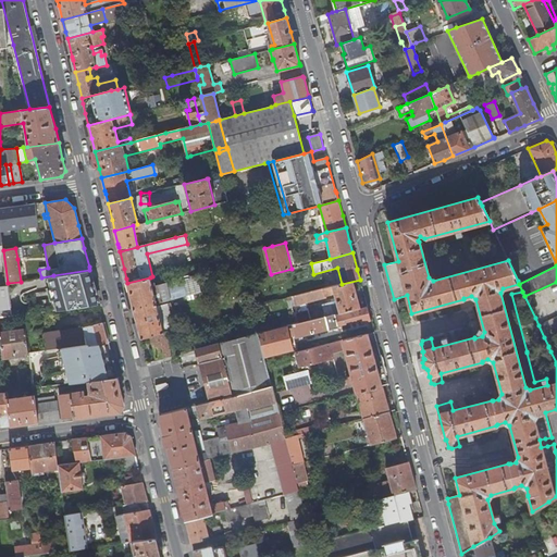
[(95,292),(89,270),(53,275),(54,288),(51,288),(53,300),(57,300),(58,310),(98,305),(95,292)]
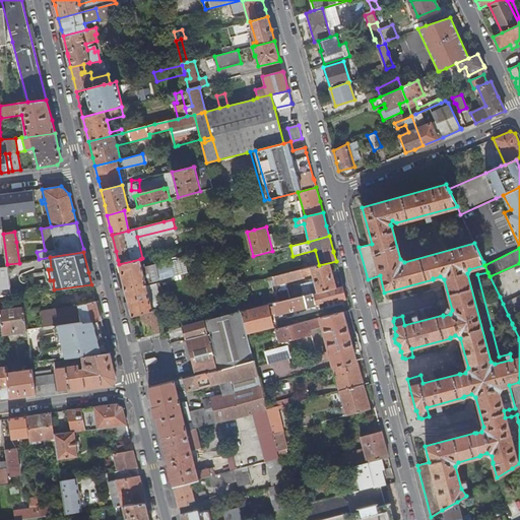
[(140,259),(119,264),(122,278),(132,316),(140,314),(157,309),(168,307),(161,282),(146,285),(146,283),(187,273),(183,257),(170,260),(172,264),(158,267),(158,264),(156,265),(155,264),(145,267),(144,264),(142,264),(140,259)]
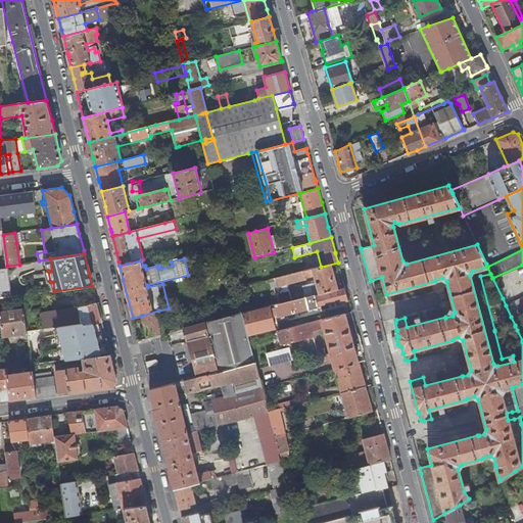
[(303,286),(305,296),(307,296),(315,294),(337,288),(344,286),(342,280),(342,279),(335,281),(332,271),(340,269),(338,263),(321,267),(319,268),(284,276),(287,285),(306,280),(306,278),(314,276),(316,283),(303,286)]
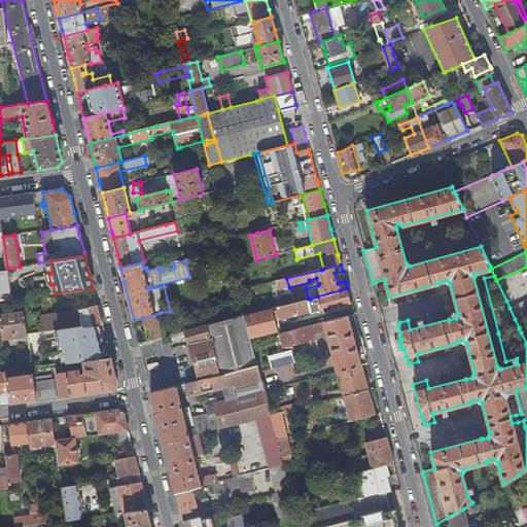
[(7,270),(0,271),(0,300),(11,299),(7,270)]
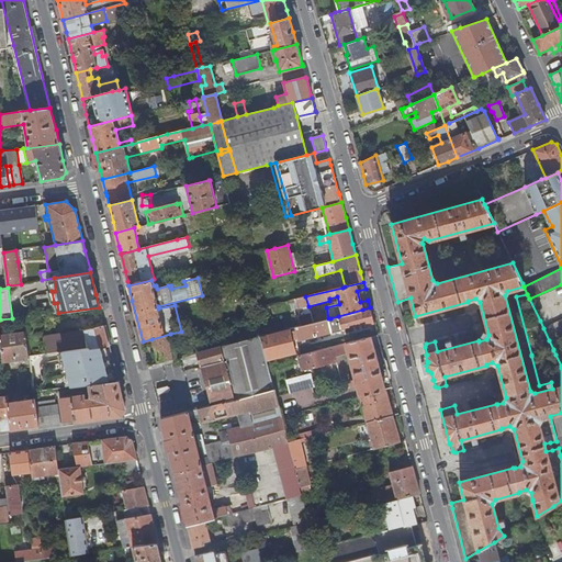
[(301,326),(296,327),(300,340),(341,329),(341,327),(363,322),(364,324),(374,322),(373,322),(370,307),(362,310),(338,316),(330,318),(328,318),(301,326)]
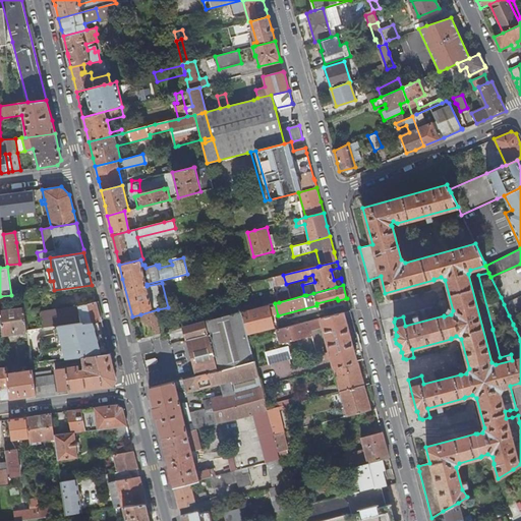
[(237,288),(231,290),(232,297),(231,298),(233,305),(241,303),(237,288)]
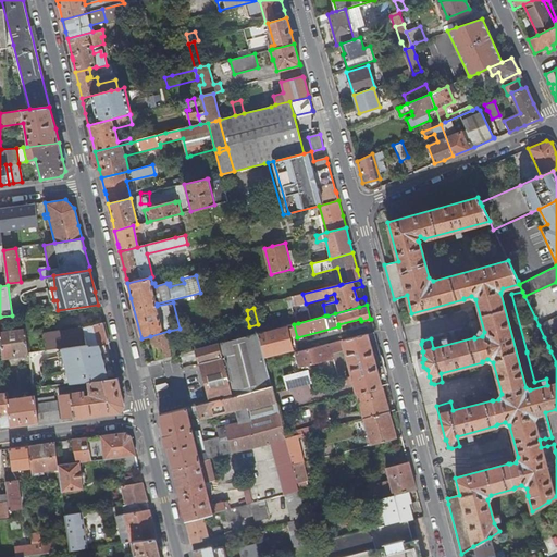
[(556,332),(556,316),(539,325),(544,337),(551,335),(556,332)]
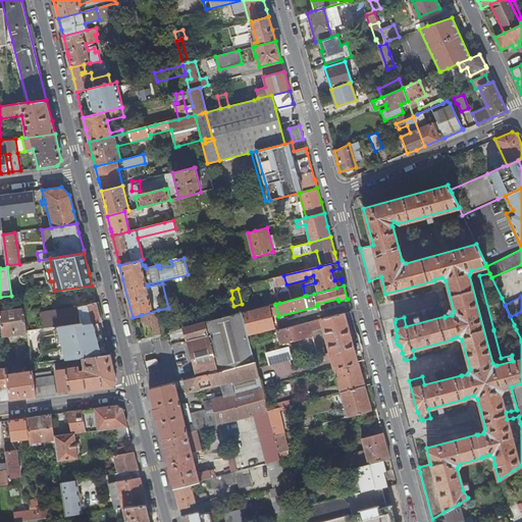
[(98,309),(96,303),(79,308),(42,312),(44,327),(70,325),(101,321),(98,309)]
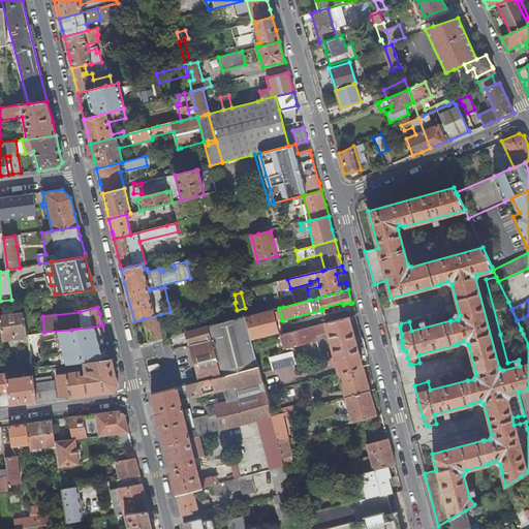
[(247,316),(246,317),(251,339),(279,332),(273,310),(253,315),(247,316)]
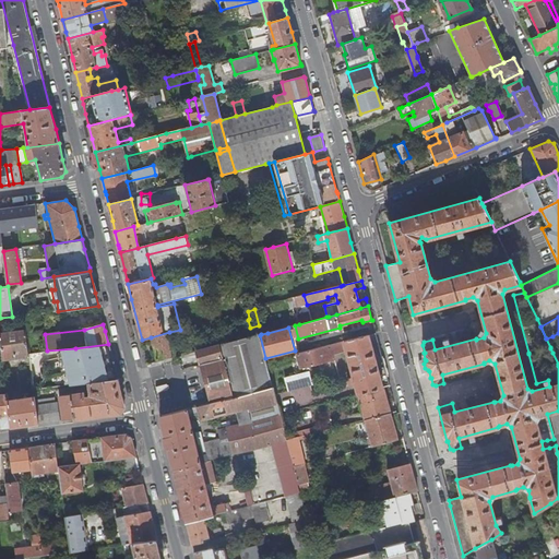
[(30,356),(26,330),(0,332),(0,341),(2,360),(30,356)]
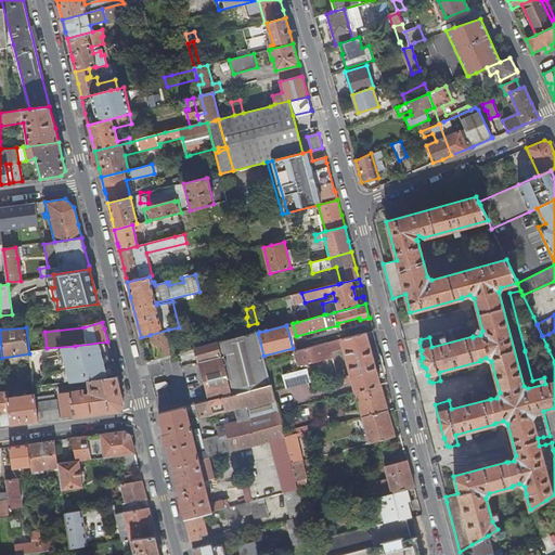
[(168,330),(150,335),(156,359),(175,353),(168,330)]
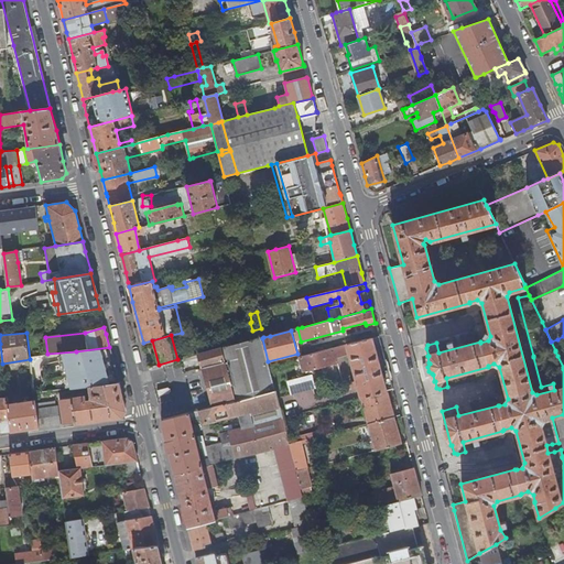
[(359,387),(361,397),(387,390),(393,389),(387,364),(379,336),(300,357),(302,365),(301,366),(301,367),(303,367),(304,371),(337,362),(336,358),(349,354),(356,379),(349,381),(351,389),(359,387)]
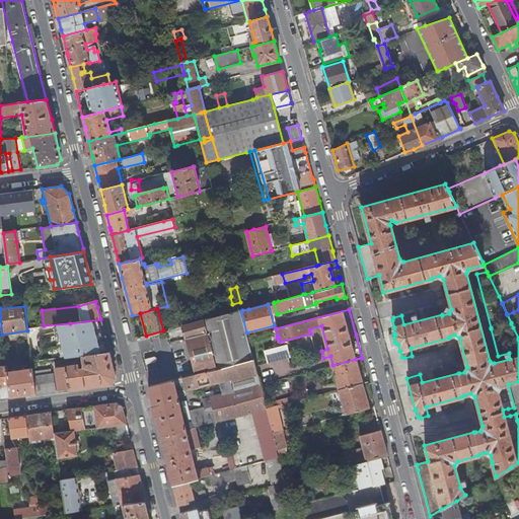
[(182,325),(196,375),(253,359),(247,336),(246,332),(241,311),(183,325),(182,325)]
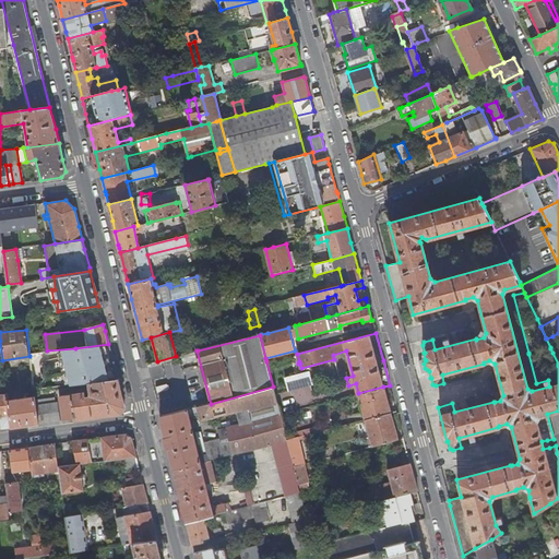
[(557,345),(552,336),(546,339),(550,347),(550,348),(557,345)]
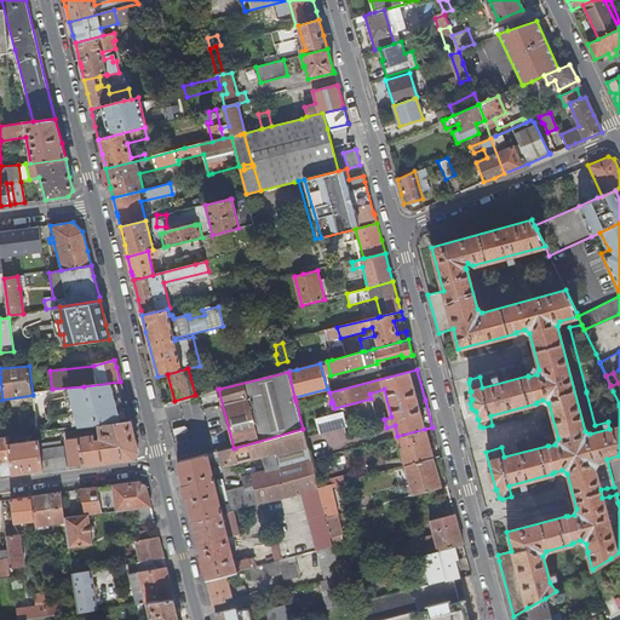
[(73,403),(124,396),(121,388),(120,382),(69,388),(73,403)]
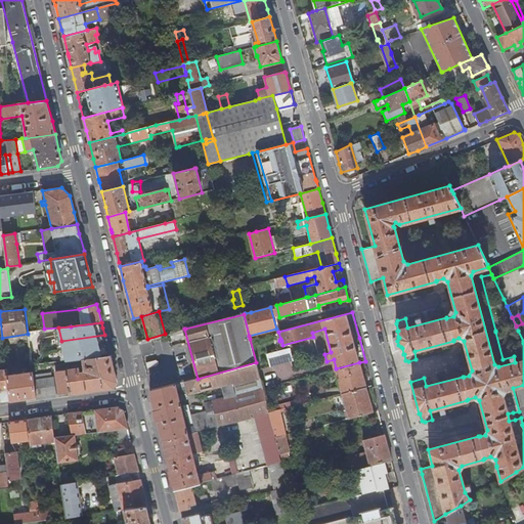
[(171,324),(173,332),(180,330),(178,322),(171,324)]
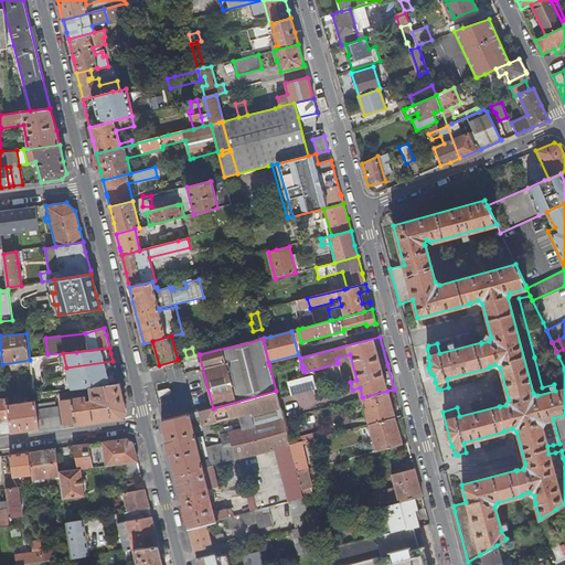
[(114,370),(113,361),(66,368),(71,388),(86,387),(118,383),(114,370)]
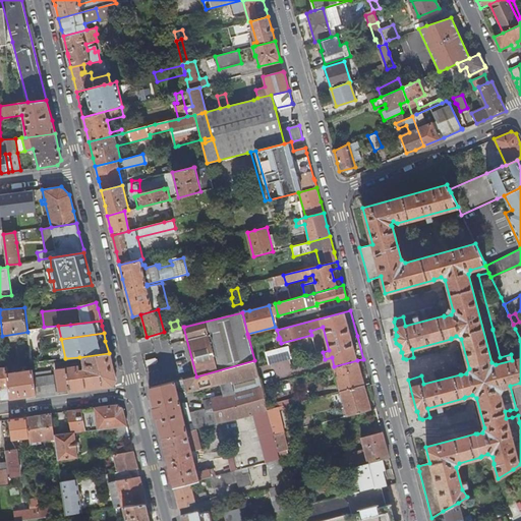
[(397,336),(396,335),(395,336),(393,334),(390,339),(392,346),(397,349),(398,347),(400,346),(399,345),(396,343),(395,339),(397,336)]
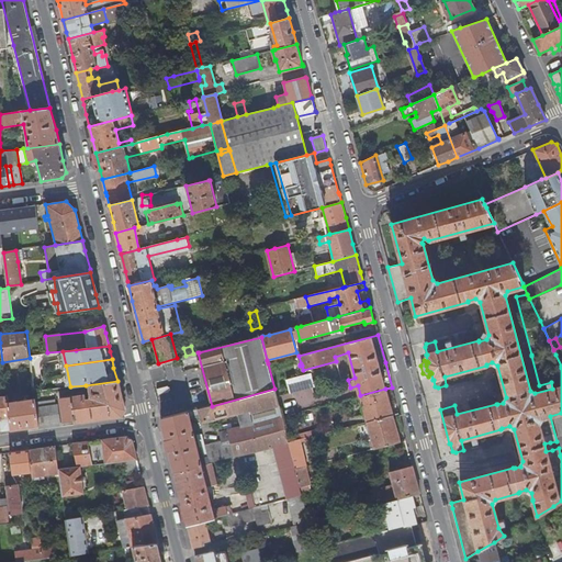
[(59,397),(63,423),(68,422),(104,417),(120,415),(124,409),(121,394),(117,381),(86,385),(88,398),(85,400),(83,394),(59,397)]
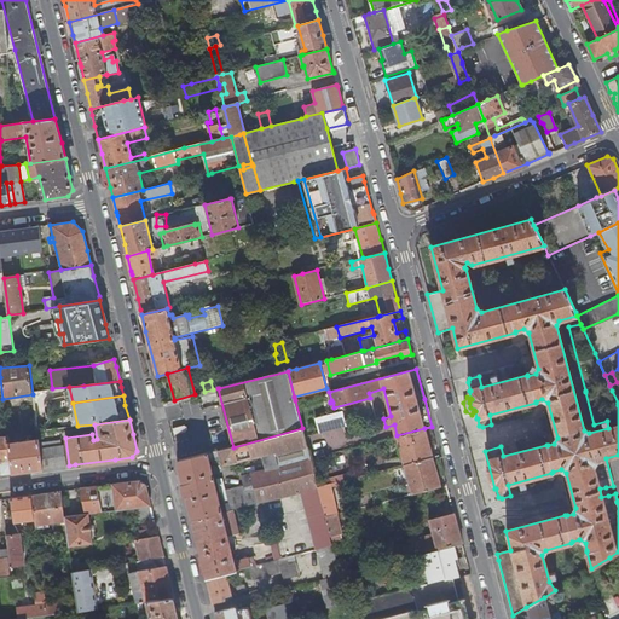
[(317,482),(310,458),(302,428),(233,447),(178,462),(186,495),(186,496),(192,520),(239,508),(266,502),(268,501),(318,487),(317,482)]
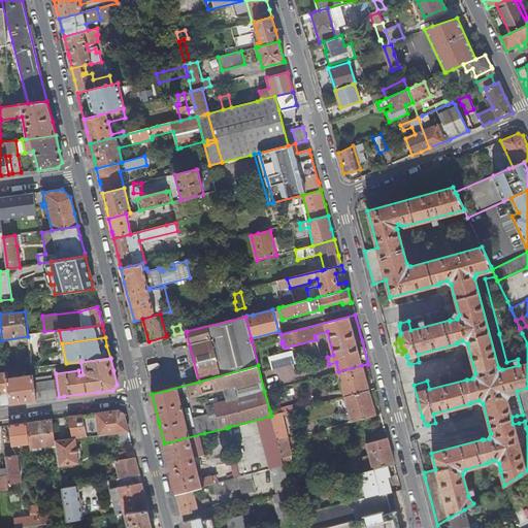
[(362,365),(338,371),(344,396),(347,396),(368,390),(362,365)]
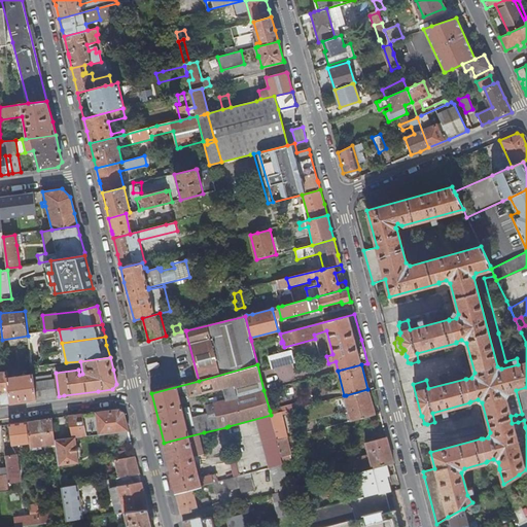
[(1,405),(10,402),(7,377),(6,371),(0,371),(0,400),(1,401),(1,405)]
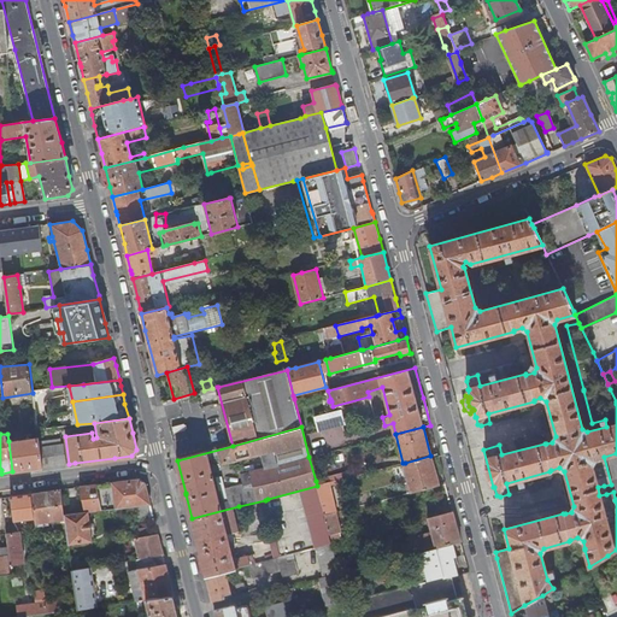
[(28,470),(42,468),(40,447),(39,438),(9,441),(12,471),(28,470)]
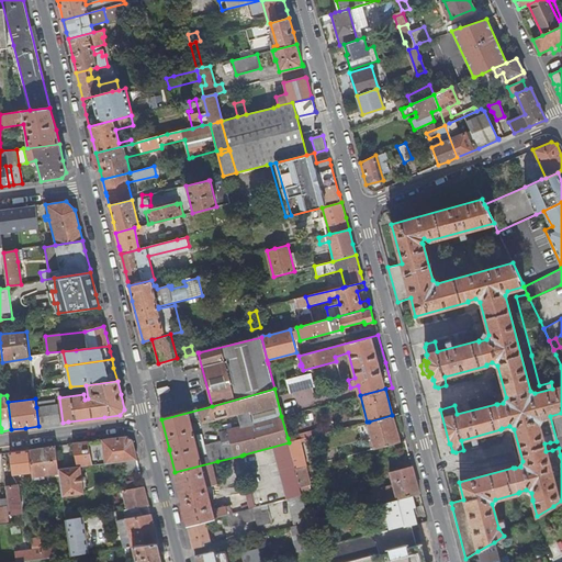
[(36,407),(38,426),(46,425),(59,423),(57,404),(36,407)]
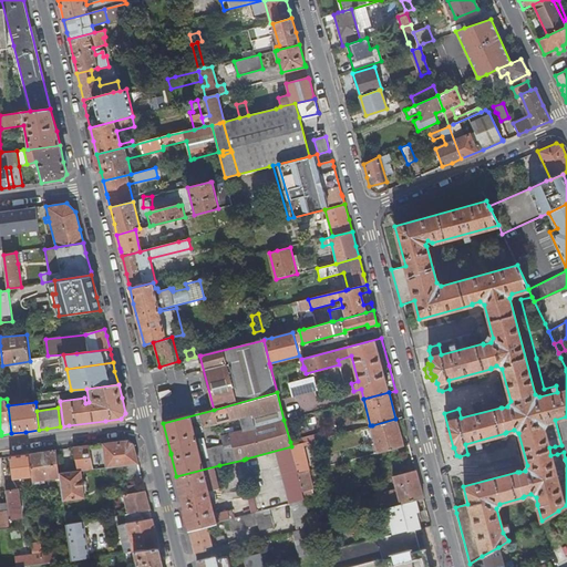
[(372,425),(370,425),(378,452),(403,445),(395,419),(372,425)]
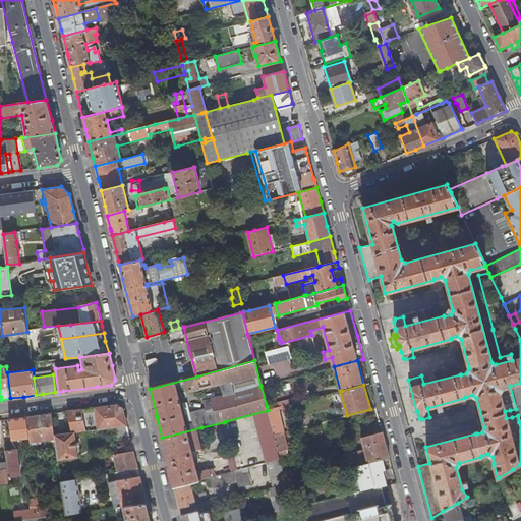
[(74,432),(112,427),(126,426),(125,420),(122,408),(117,405),(94,408),(67,411),(70,432),(74,432)]
